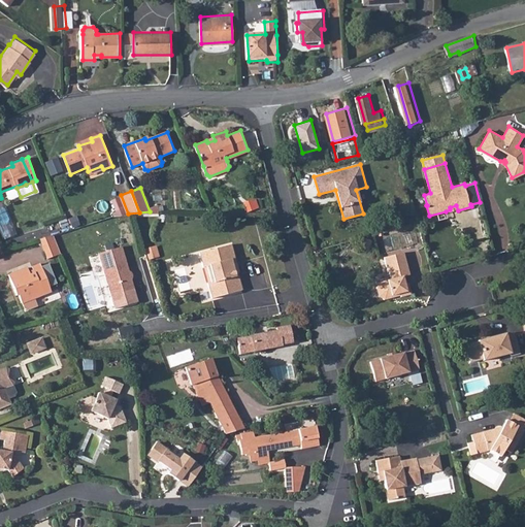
[(446,211),(429,216),(430,222),(448,217),(446,211)]
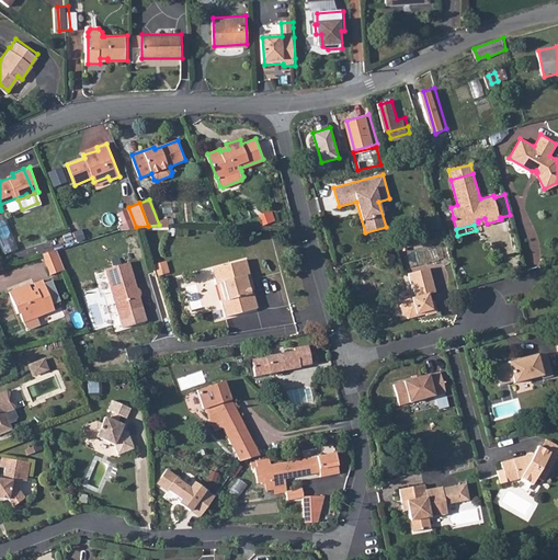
[(69,246),(70,253),(81,251),(79,232),(63,235),(64,247),(69,246)]
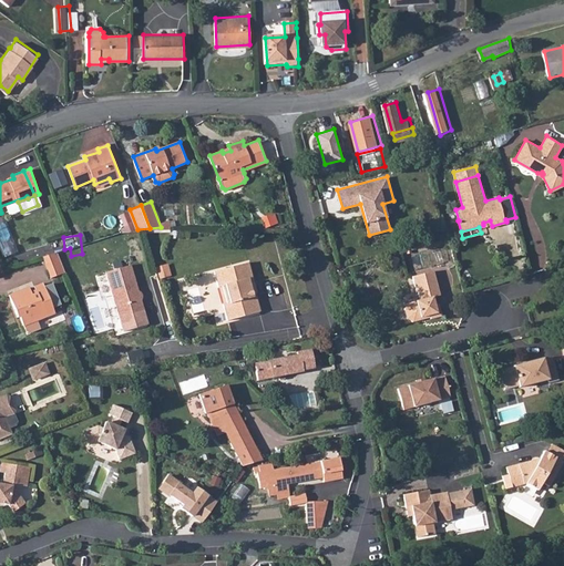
[(48,256),(55,277),(70,273),(62,250),(48,256)]
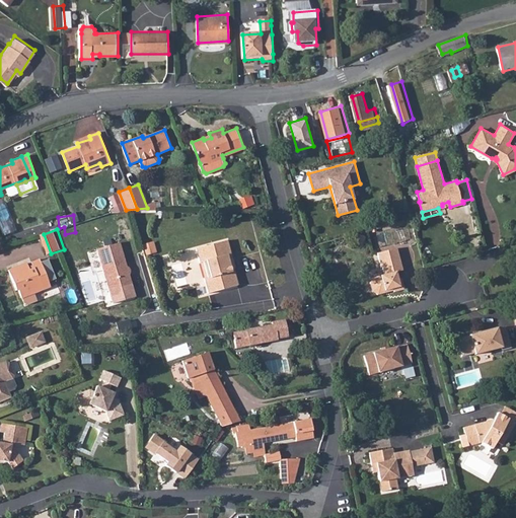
[(197,247),(199,253),(228,243),(227,239),(197,247)]
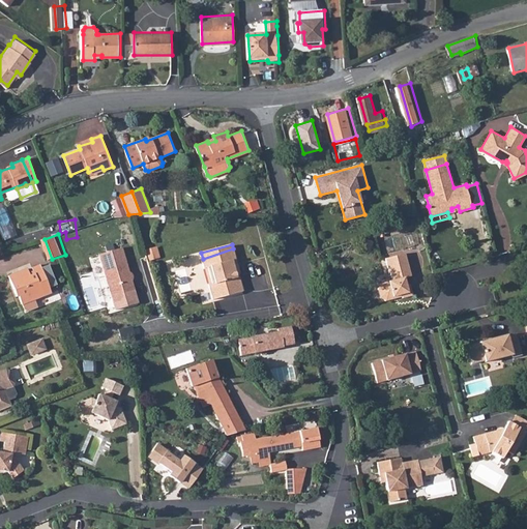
[(134,276),(134,273),(133,272),(130,270),(123,246),(101,253),(117,309),(140,302),(133,278),(134,276)]
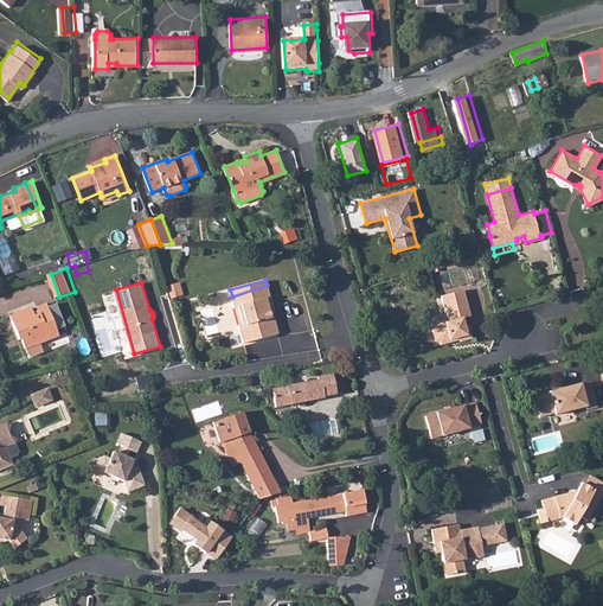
[(180,284),(171,287),(174,297),(183,294),(180,284)]
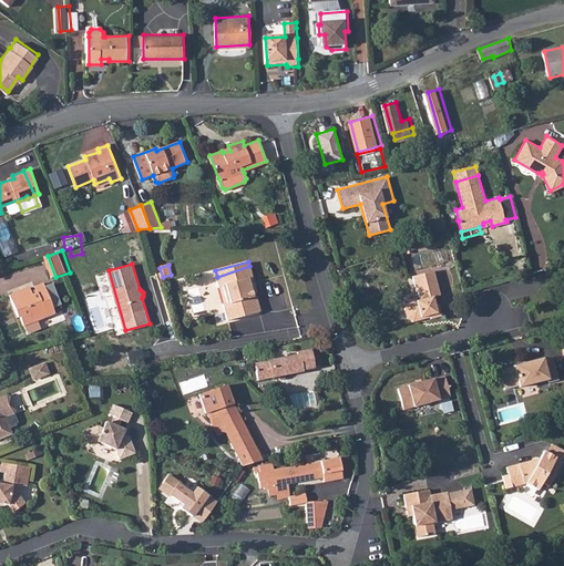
[(249,266),(217,277),(219,286),(225,284),(229,301),(224,304),(228,320),(260,311),(256,296),(253,297),(250,289),(248,287),(248,284),(254,283),(249,266)]
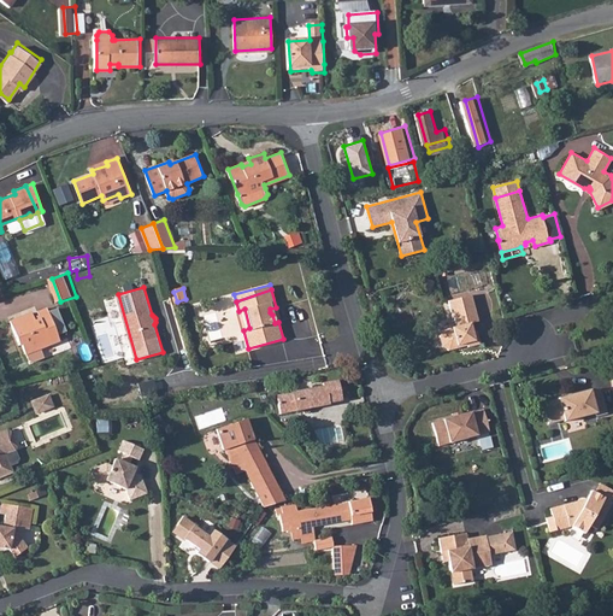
[(443,329),(440,336),(442,346),(449,350),(467,345),(469,347),(481,344),(477,330),(473,330),(471,323),(478,321),(471,294),(448,300),(453,317),(454,317),(457,326),(443,329)]
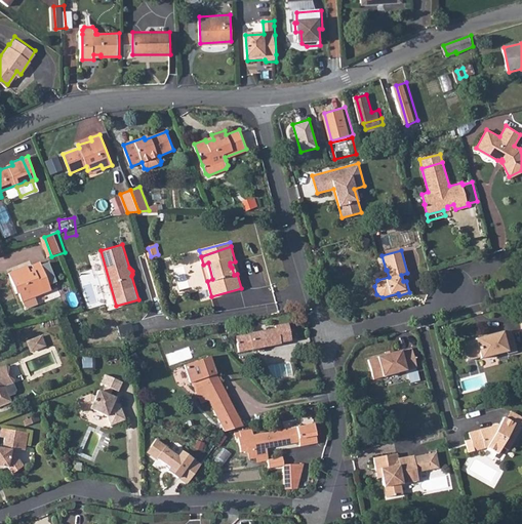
[(21,293),(24,300),(36,296),(51,290),(41,264),(34,267),(36,271),(31,273),(29,267),(10,274),(17,293),(21,293)]
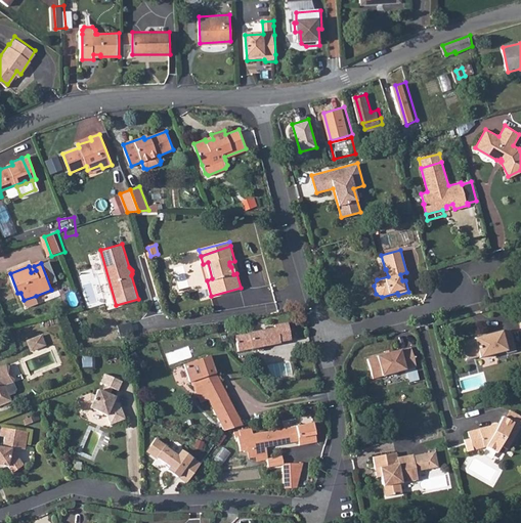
[(36,296),(24,300),(26,305),(29,307),(39,303),(36,296)]
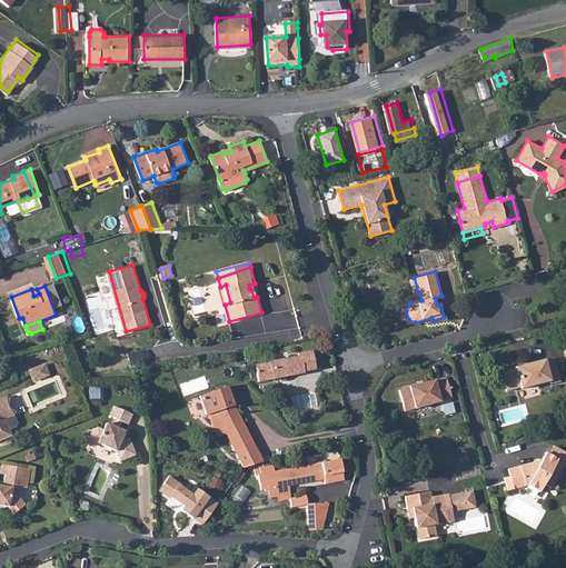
[(259,378),(280,376),(287,376),(304,374),(304,371),(316,370),(314,354),(300,355),(300,357),(257,361),(259,378)]
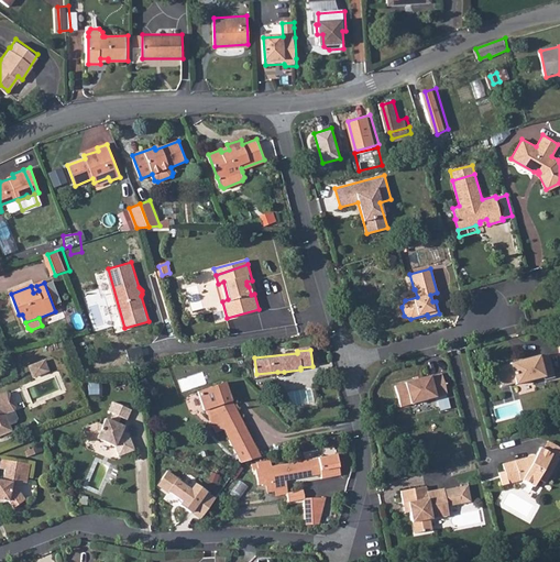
[(539,354),(511,362),(511,364),(497,368),(502,386),(516,382),(516,384),(545,376),(546,378),(556,376),(549,354),(540,356),(539,354)]
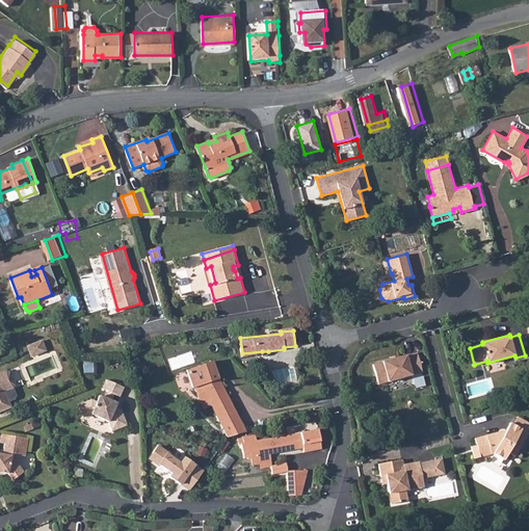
[(29,344),(33,353),(48,348),(44,338),(29,344)]
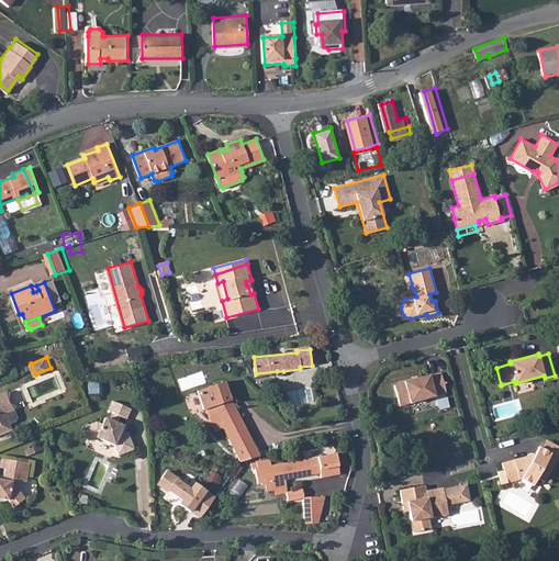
[(442,372),(394,384),(401,405),(447,393),(442,372)]
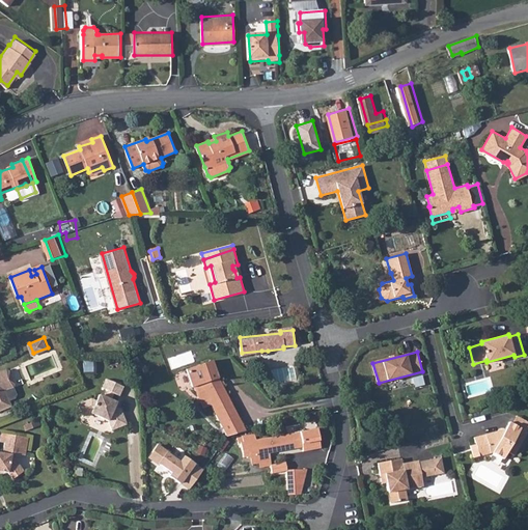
[(214,361),(189,370),(195,388),(196,387),(205,408),(210,417),(217,414),(229,436),(248,430),(222,381),(214,361)]
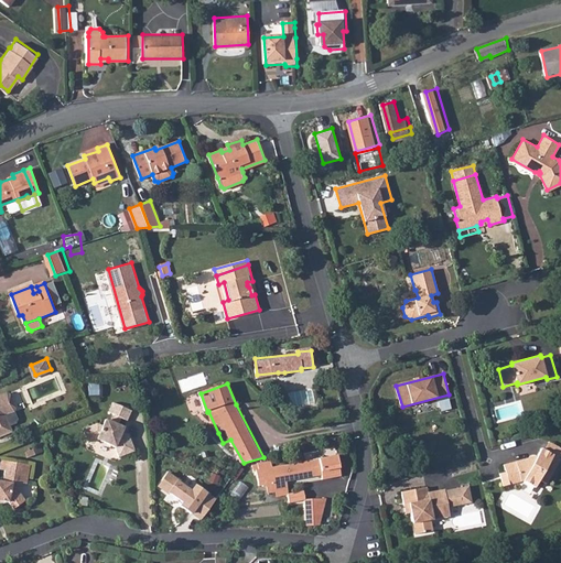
[(0,436),(0,437),(14,432),(11,424),(18,422),(19,419),(15,411),(18,408),(12,393),(8,391),(0,394),(0,436)]
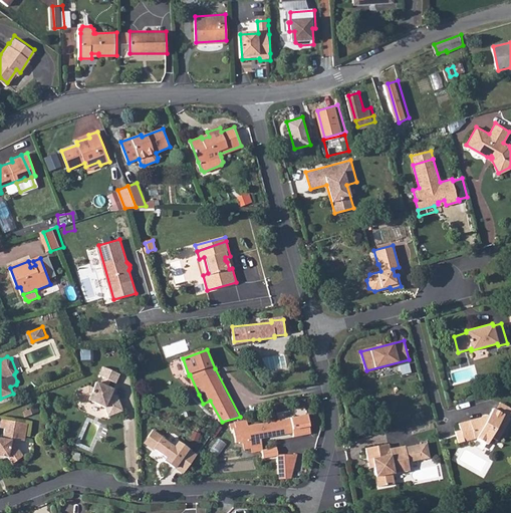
[(79,390),(84,401),(93,398),(109,405),(112,414),(126,410),(121,395),(115,392),(116,389),(112,387),(115,380),(119,382),(123,373),(108,366),(104,375),(107,376),(104,383),(100,381),(98,388),(92,385),(79,390)]
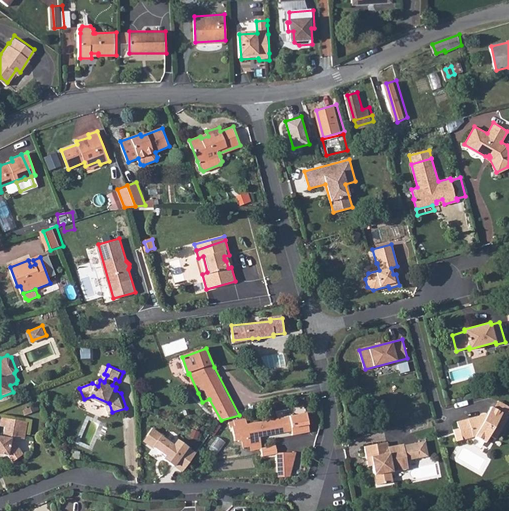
[(459,427),(454,429),(457,437),(477,432),(488,438),(490,434),(497,438),(508,418),(508,415),(492,406),(487,414),(485,413),(483,416),(481,414),(457,421),(459,427)]
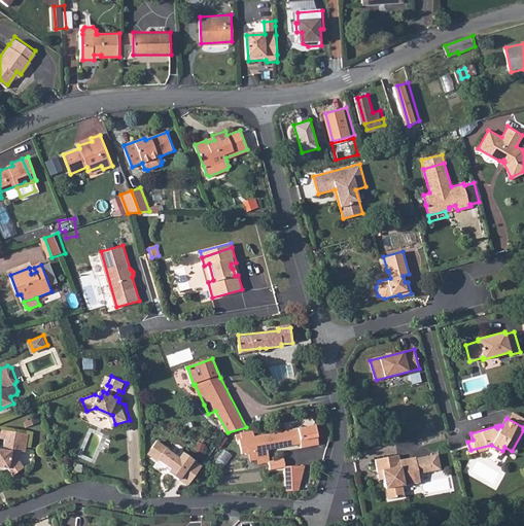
[(254,430),(238,434),(239,440),(241,440),(243,453),(252,451),(250,453),(250,455),(251,458),(252,459),(255,460),(257,460),(259,459),(259,460),(263,459),(271,457),(270,449),(303,443),(303,447),(319,445),(317,425),(255,436),(254,430)]
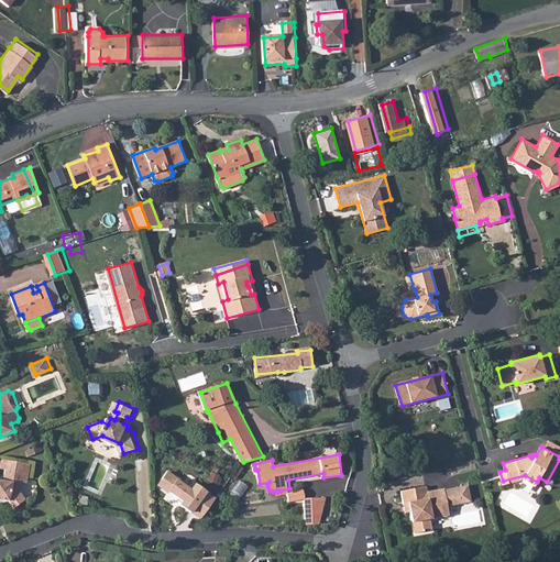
[(10,459),(8,467),(31,472),(33,463),(10,459)]
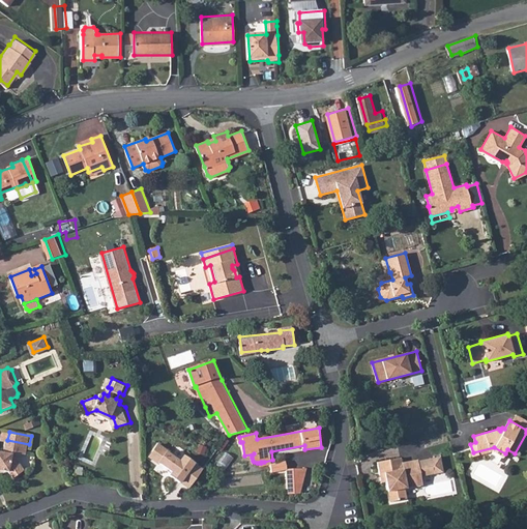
[(29,444),(7,440),(5,451),(0,450),(0,466),(0,469),(10,471),(16,478),(27,470),(22,463),(23,453),(28,453),(29,444)]
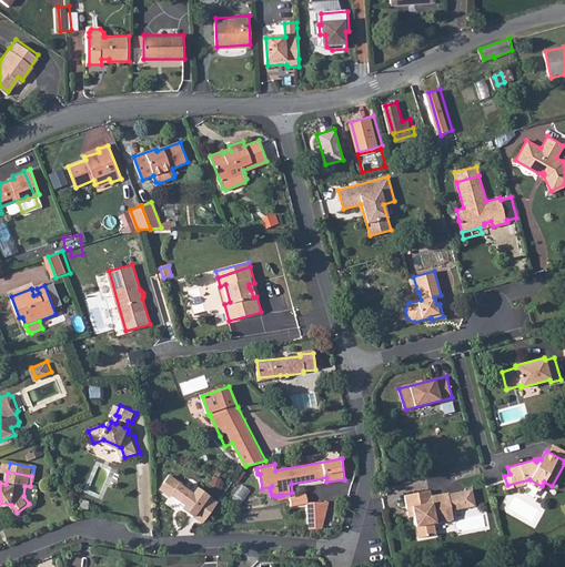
[(203,522),(218,502),(197,486),(193,490),(171,474),(160,488),(183,504),(181,507),(203,522)]
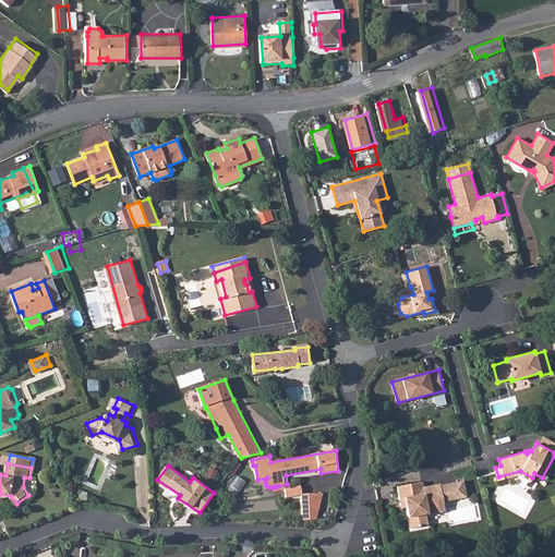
[(399,485),(401,498),(406,497),(407,506),(409,517),(411,516),(413,527),(427,524),(426,513),(445,510),(444,501),(441,485),(441,484),(424,486),(423,481),(399,485)]
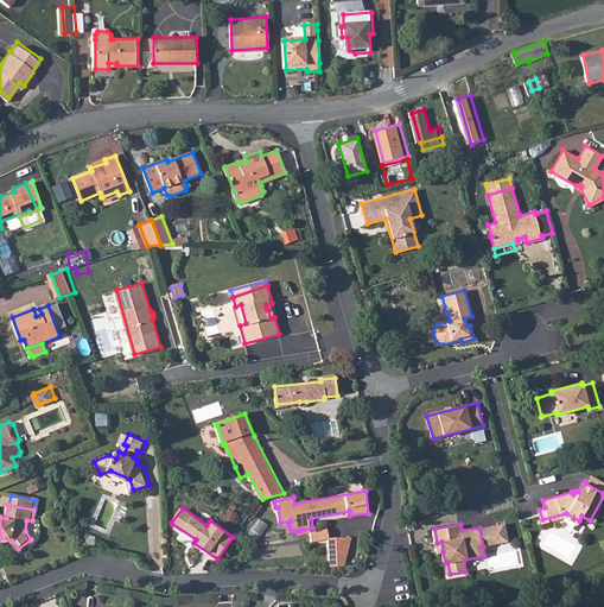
[(491,526),(494,544),(506,542),(503,525),(491,526)]
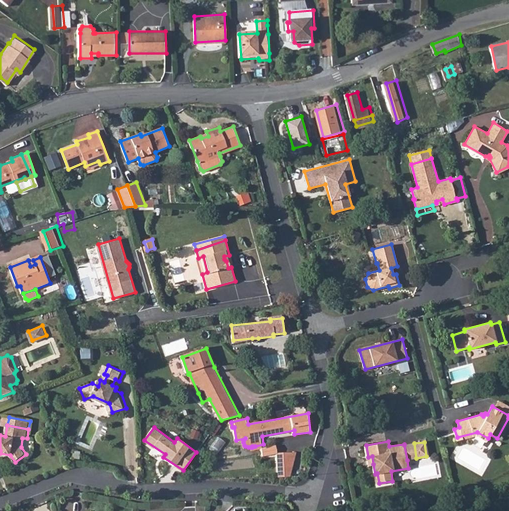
[(414,443),(404,445),(407,460),(416,458),(414,443)]
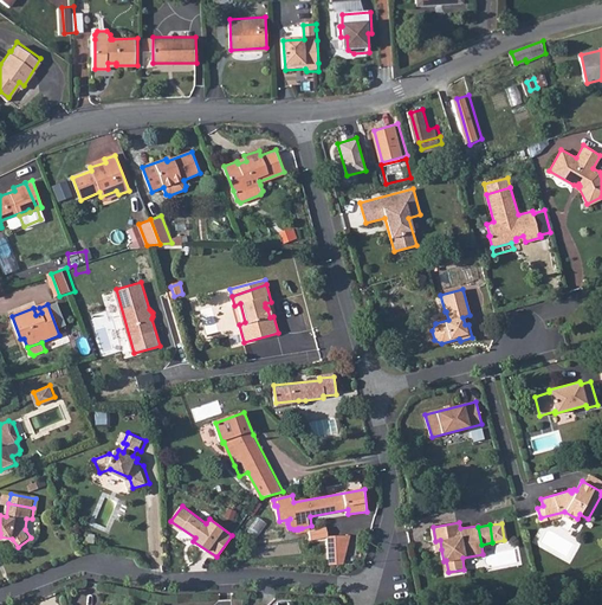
[(327,536),(324,528),(312,531),(311,531),(314,539),(327,536)]
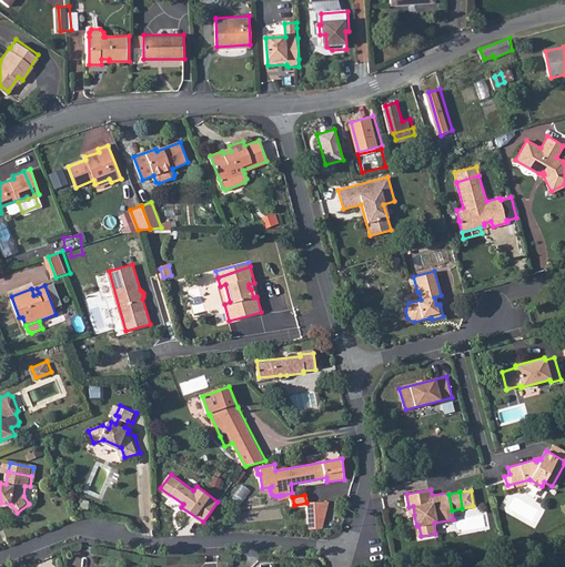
[(306,503),(305,529),(320,528),(329,503),(306,503)]
